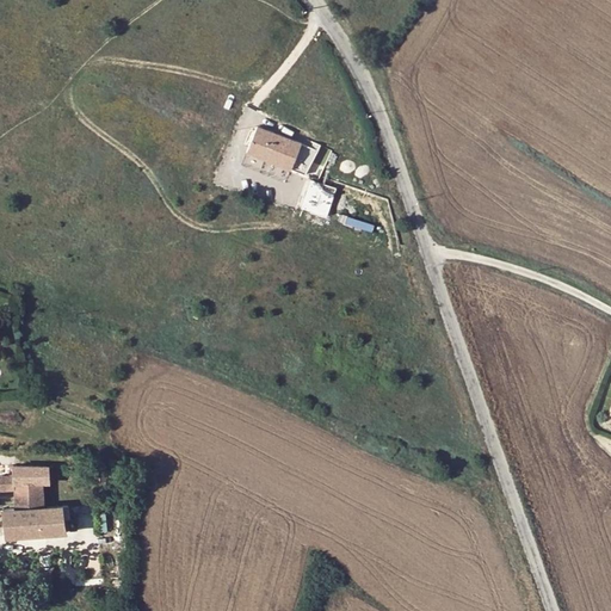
[(290,171),(297,152),(300,144),(255,125),(246,153),(290,171)]
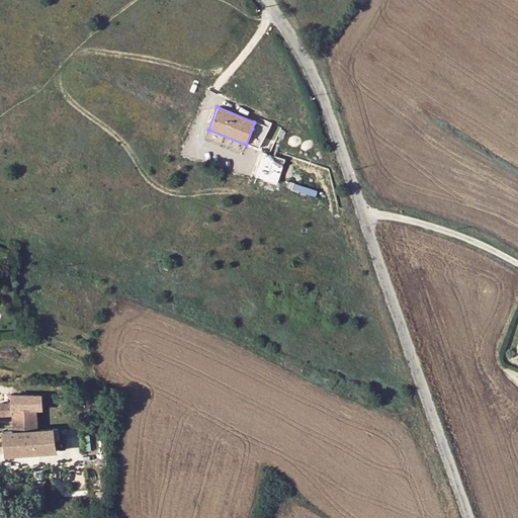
[(267,127),(254,122),(252,128),(264,134),(267,127)]
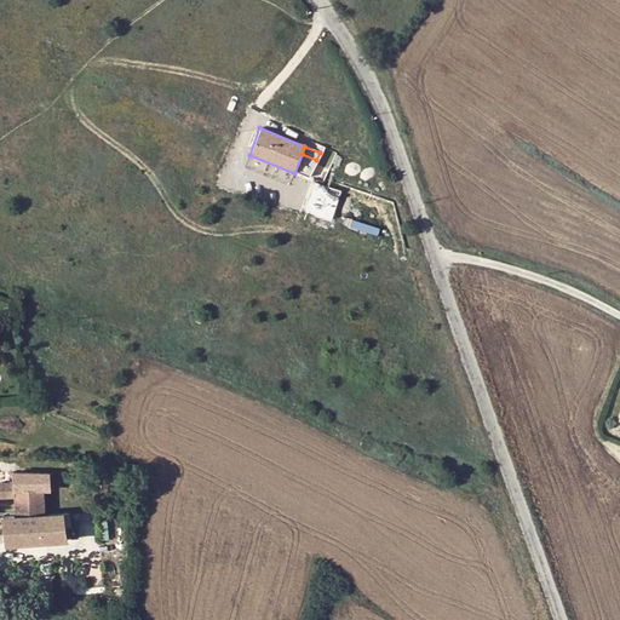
[(331,219),(340,191),(315,183),(304,211),(331,219)]
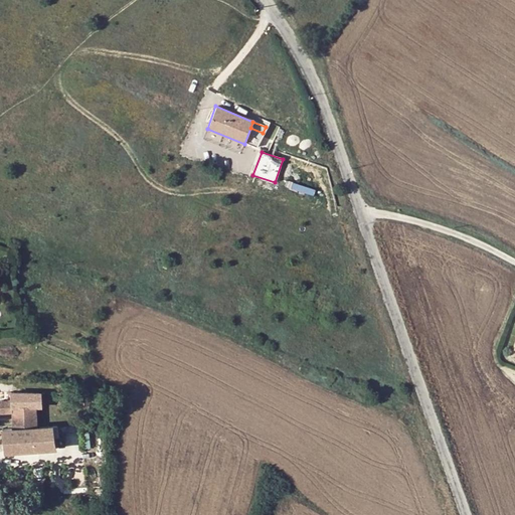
[(36,407),(42,407),(41,392),(11,393),(11,399),(0,399),(0,411),(13,411),(14,427),(37,426),(36,407)]
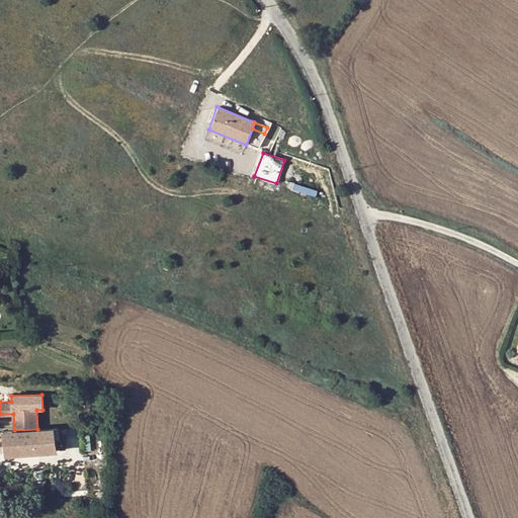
[(80,408),(91,407),(91,397),(90,396),(79,396),(80,408)]
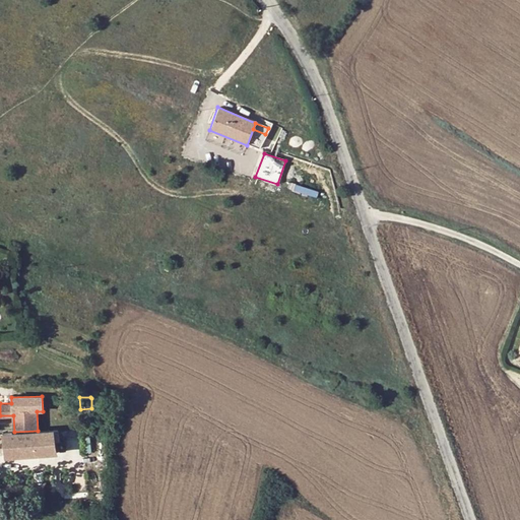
[(48,410),(43,411),(37,411),(38,431),(49,430),(48,410)]
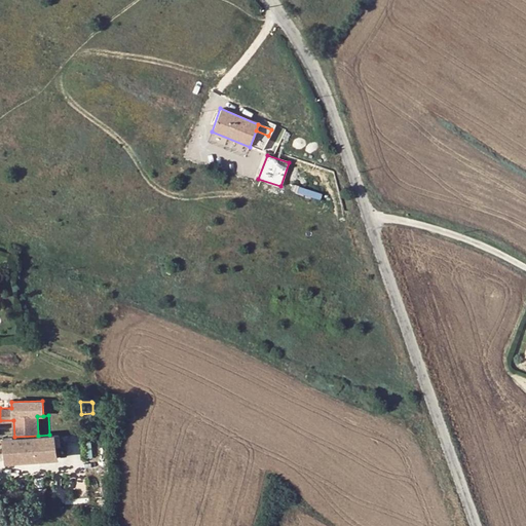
[(81,434),(63,435),(64,453),(82,452),(81,434)]
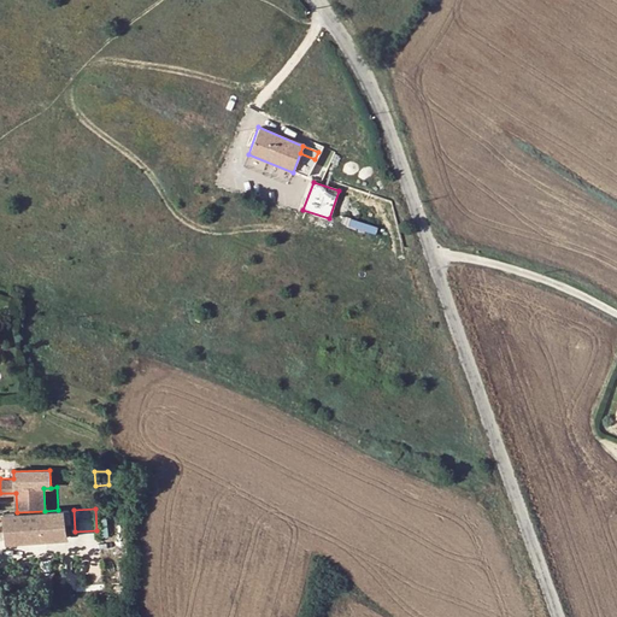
[(17,512),(5,513),(6,541),(68,538),(66,524),(66,510),(58,510),(45,511),(17,512)]
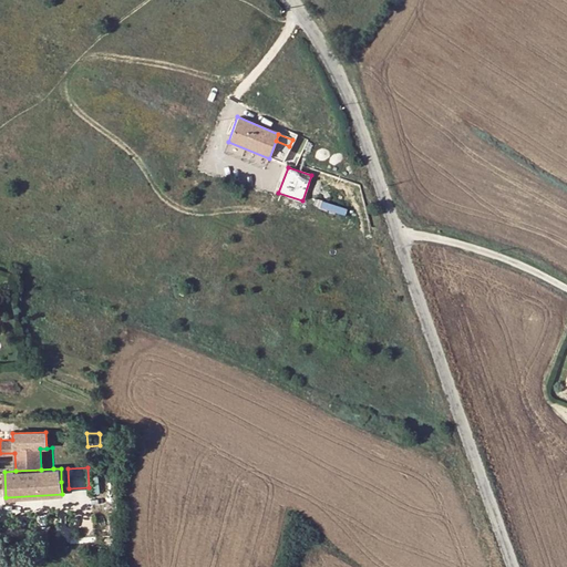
All buildings are outlined.
